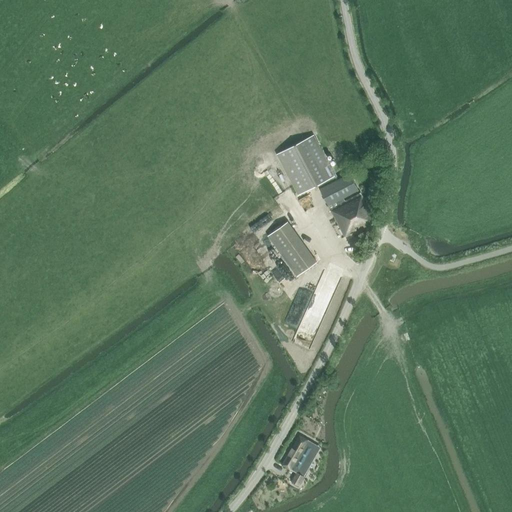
[(328,161),(315,134),(278,154),(299,195),(318,185),(328,206),(358,190),(350,174),(339,180),(330,161),(328,161)]
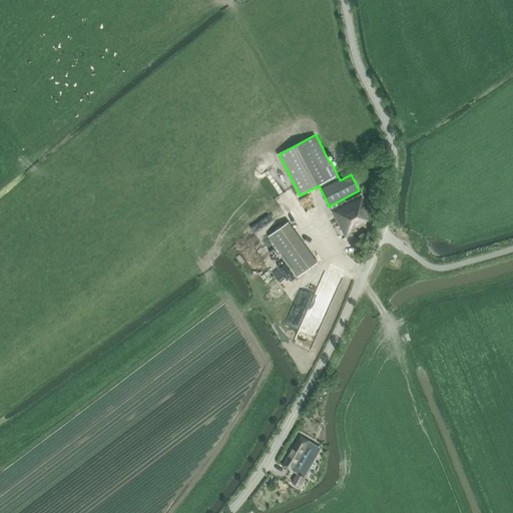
[(345,197),(329,206),(345,236),(353,233),(354,234),(377,222),(361,192),(346,200),(345,197)]
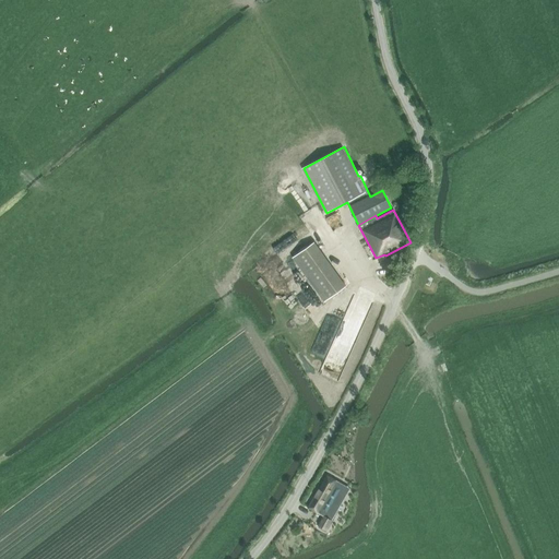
[(313,241),(292,258),(324,301),(346,286),(313,241)]
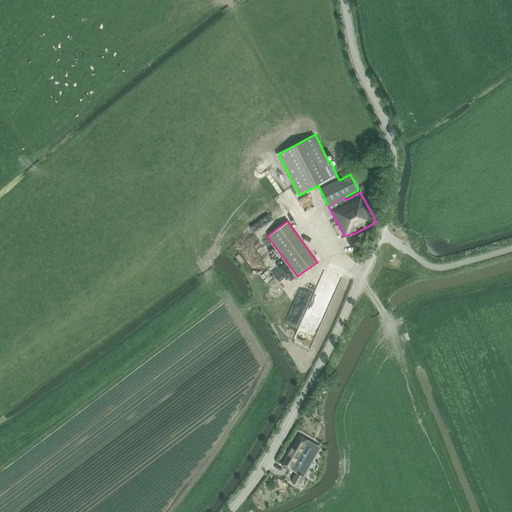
[(320,292),(317,302),(312,301),(307,314),(320,318),(328,294),(320,292)]
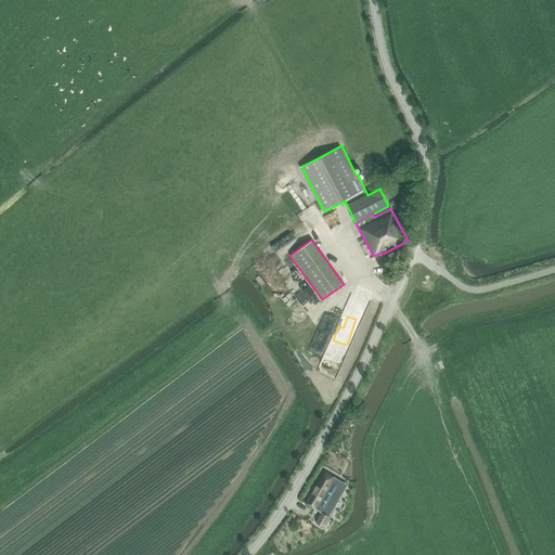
[(330,344),(330,352),(343,352),(343,344),(330,344)]
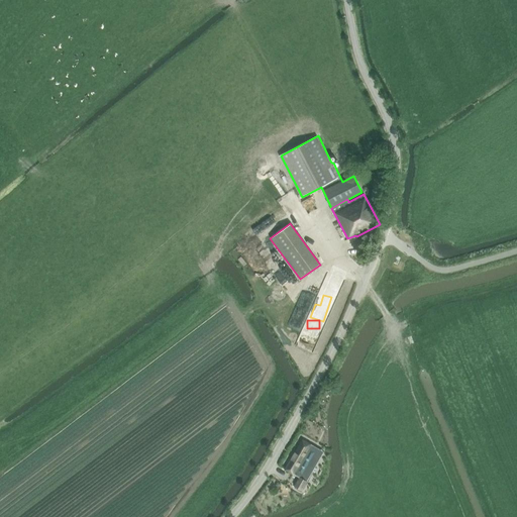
[(303,439),(285,470),(294,475),(294,474),(300,477),(302,474),(304,469),(305,470),(309,461),(312,462),(320,449),(303,439)]
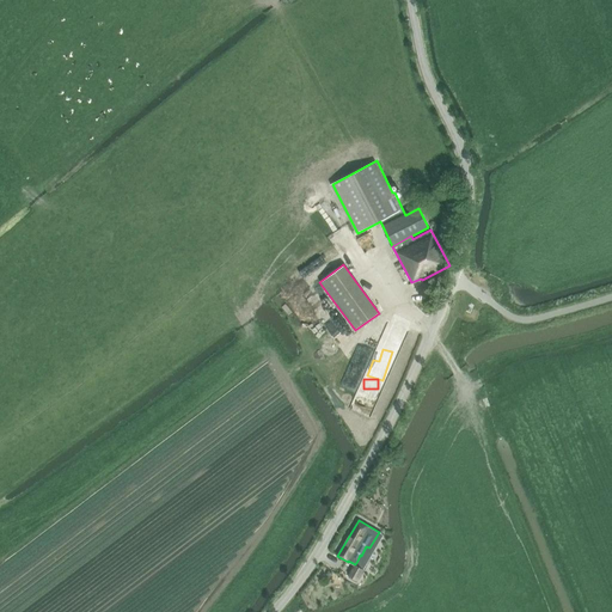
[(355,564),(349,575),(357,580),(363,569),(355,564)]
